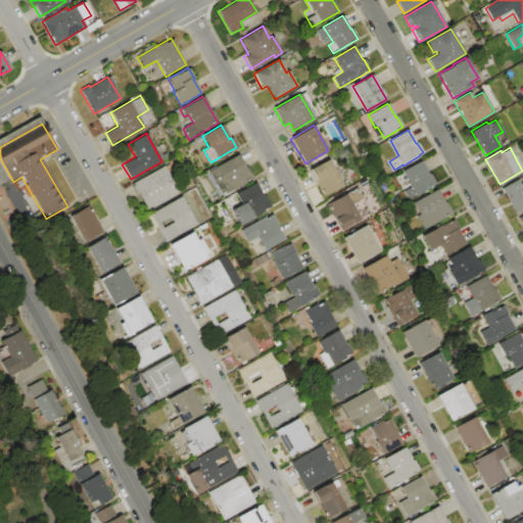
[(238,155),(251,179),(246,181),(247,183),(235,190),(234,188),(225,194),(221,187),(219,188),(209,172),(238,155)]
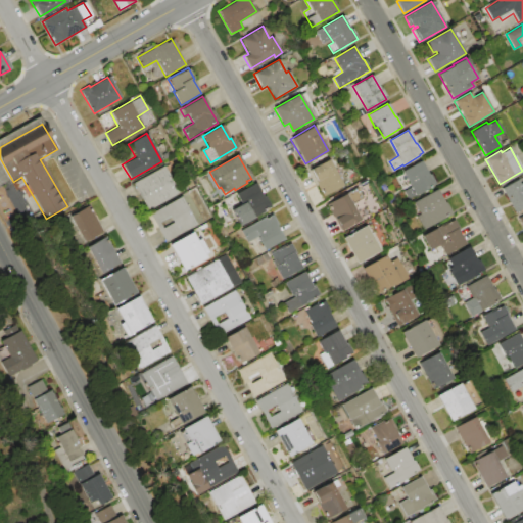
[(328,159),(343,185),(324,196),(308,171),(328,159)]
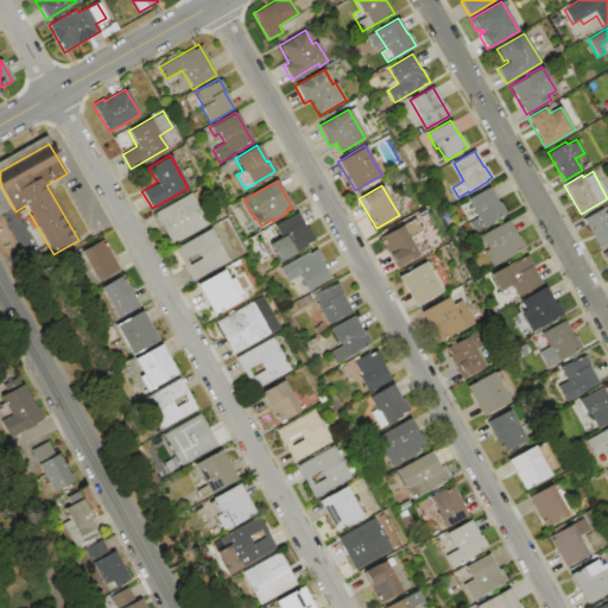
[(475,230),(469,221),(477,216),(468,200),(489,187),(498,202),(499,202),(506,213),(475,230)]
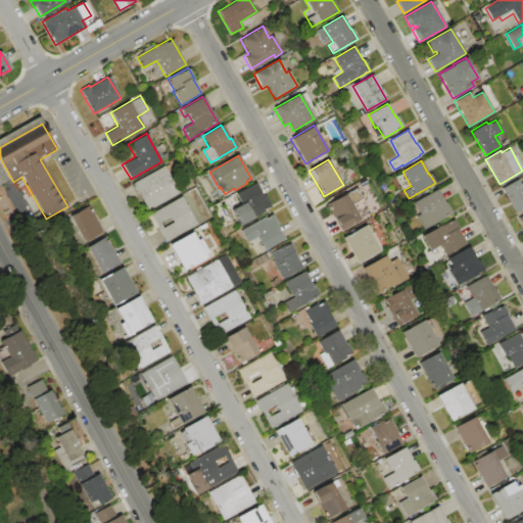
[(133,183),(165,163),(182,192),(149,210),(133,183)]
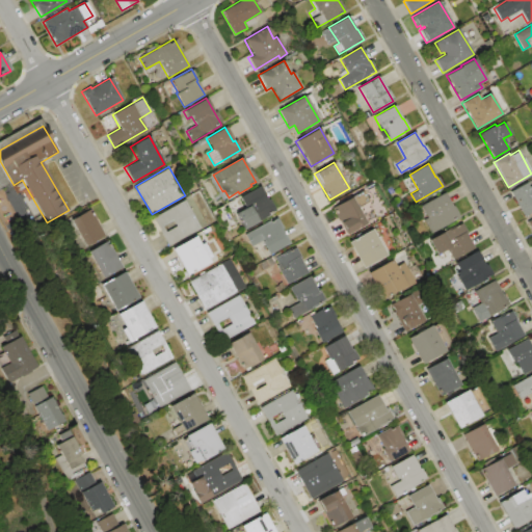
[(510,191),(527,182),(530,186),(531,185),(531,211),(527,214),(528,215),(525,217),(510,191)]
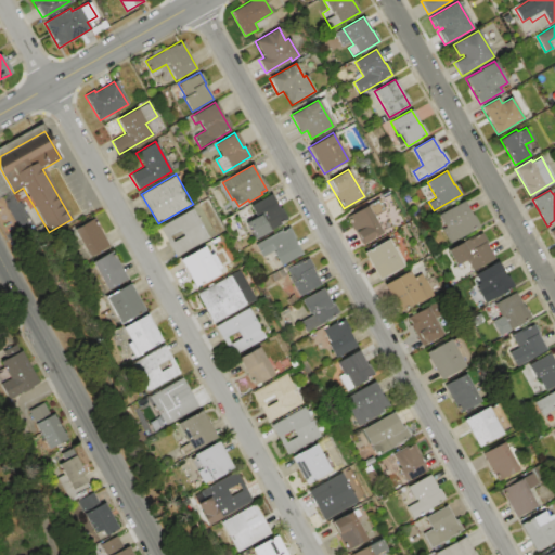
[(270,194),(276,205),(279,204),(287,220),(255,240),(245,223),(256,217),(249,206),(270,194)]
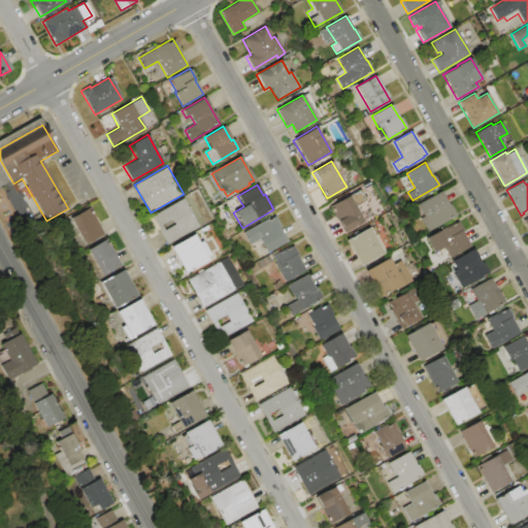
[(456,216),(429,232),(421,218),(424,216),(418,204),(441,190),(456,216)]
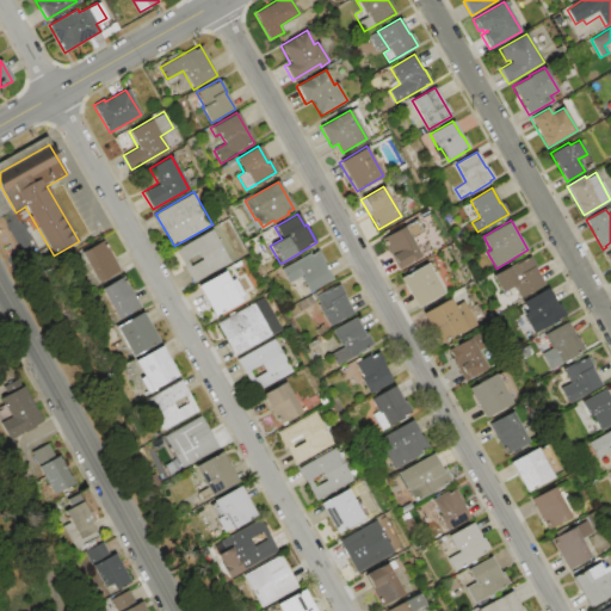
[(383,239),(403,227),(420,257),(399,269),(390,255),(392,254),(383,239)]
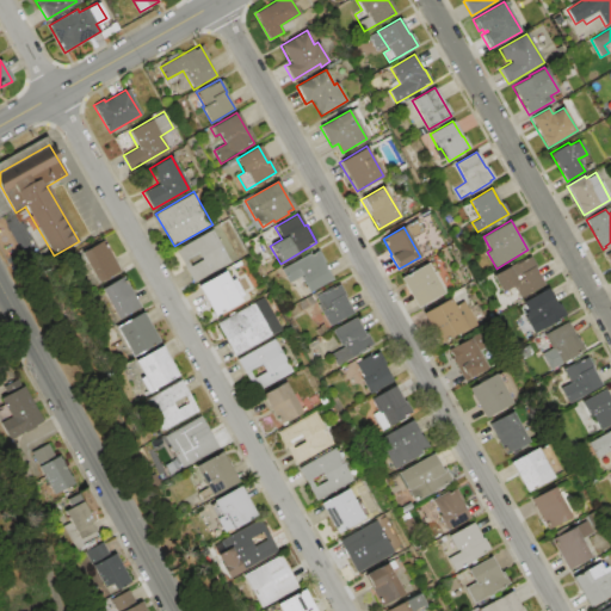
[(193,283),(174,251),(211,229),(229,261),(193,283)]
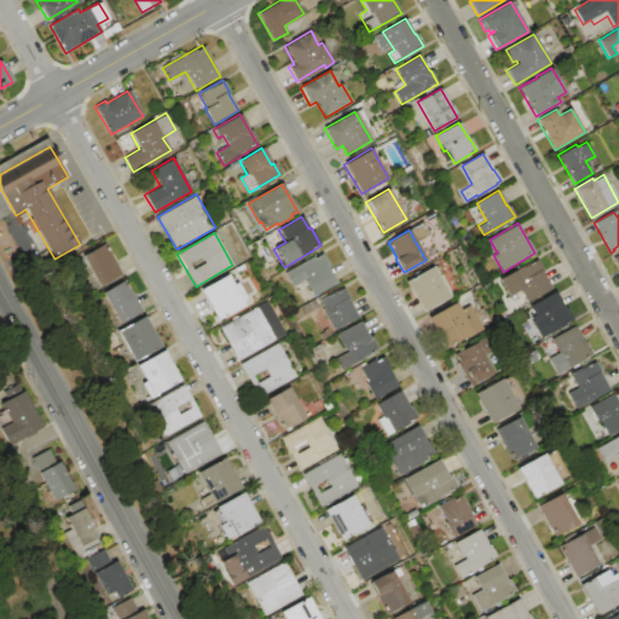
[(80,256),(103,242),(122,273),(99,288),(80,256)]
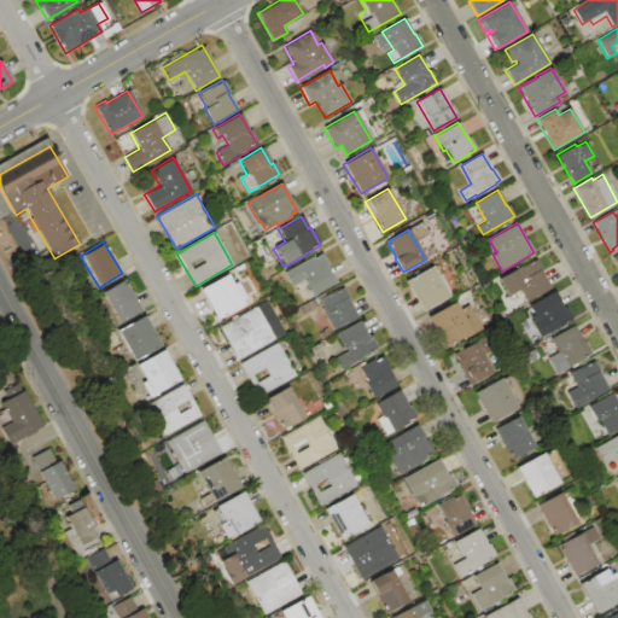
[(321,252),(328,264),(326,266),(336,283),(313,296),(303,279),(291,285),(284,273),(313,256),(314,257),(321,252)]
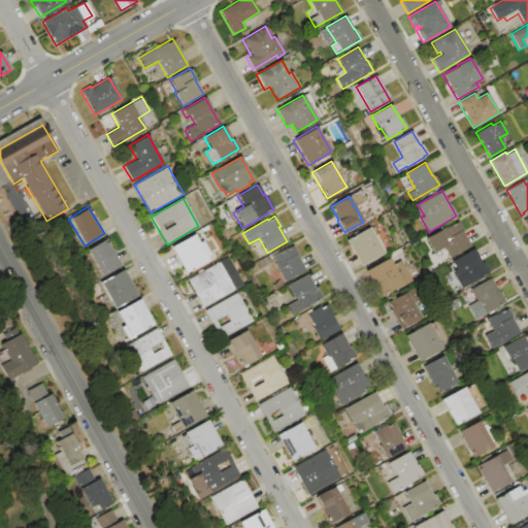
[(469,246),(450,258),(443,248),(434,253),(426,238),(446,226),(446,227),(455,222),(469,246)]
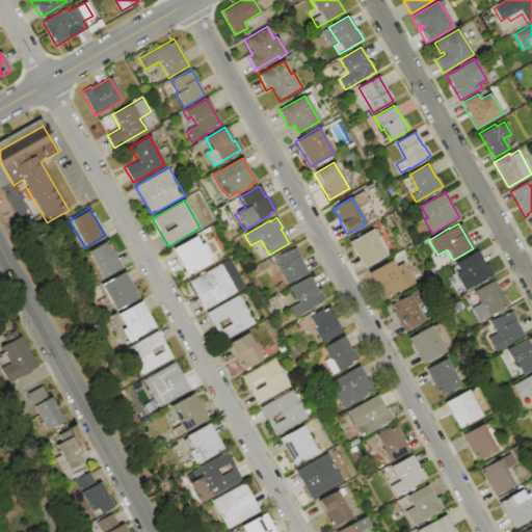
[(348,242),(371,229),(386,255),(364,267),(348,242)]
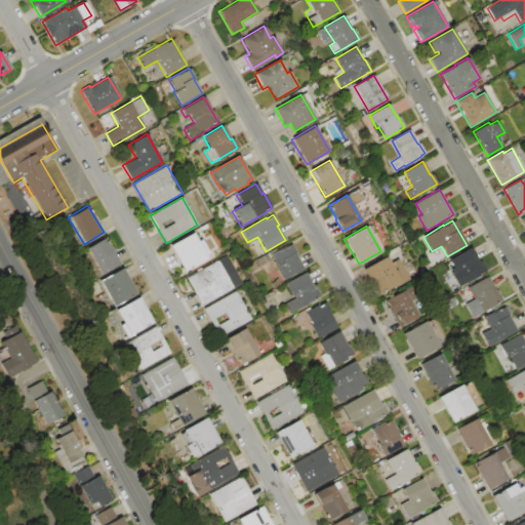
[(206,258),(185,272),(169,245),(192,233),(196,241),(201,238),(210,252),(205,255),(206,258)]
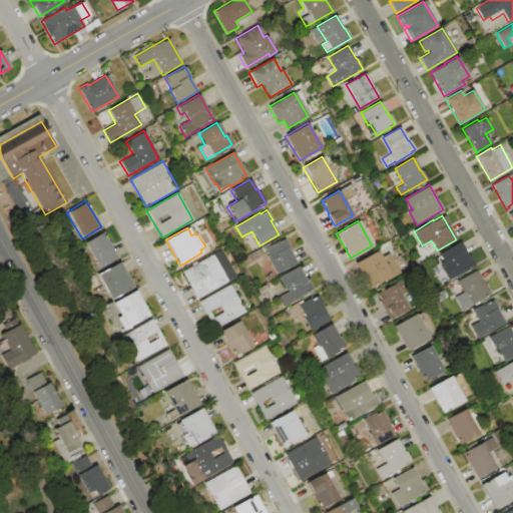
[(84,242),(102,232),(117,258),(99,269),(84,242)]
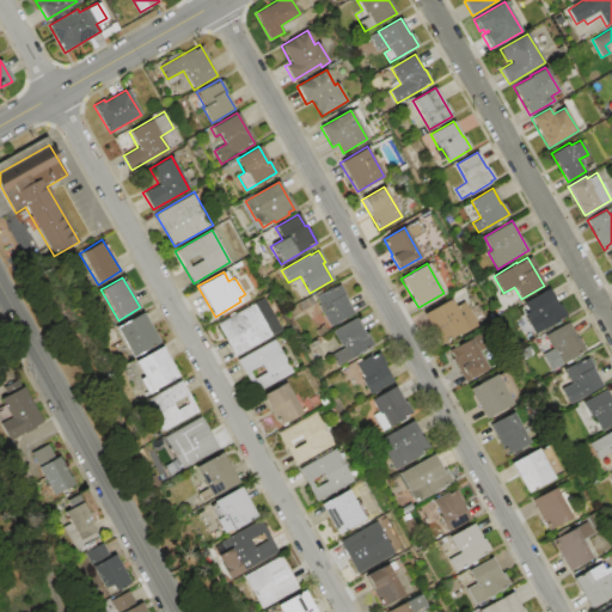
[(340,283),(347,295),(344,298),(354,313),(330,328),(317,305),(319,304),(316,298),(340,283)]
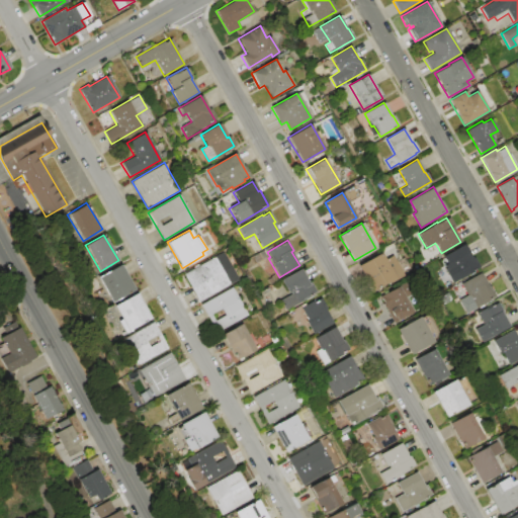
[(452,282),(444,269),(446,268),(444,266),(447,264),(443,257),(464,245),(472,258),(473,257),(479,266),(452,282)]
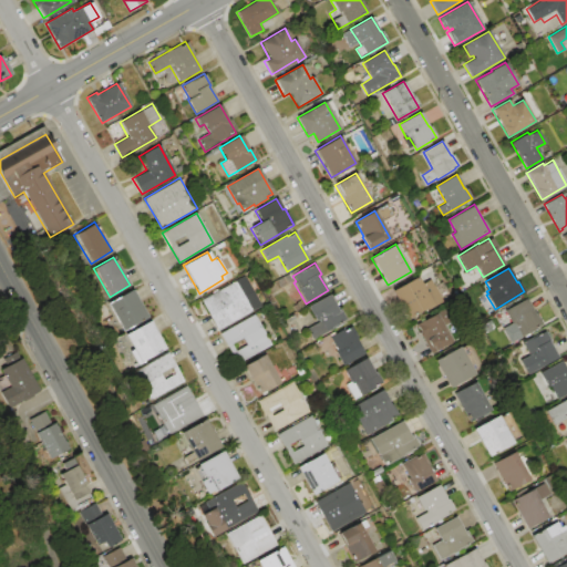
[(416,277),(421,284),(429,279),(442,302),(429,310),(426,307),(406,318),(391,291),(416,277)]
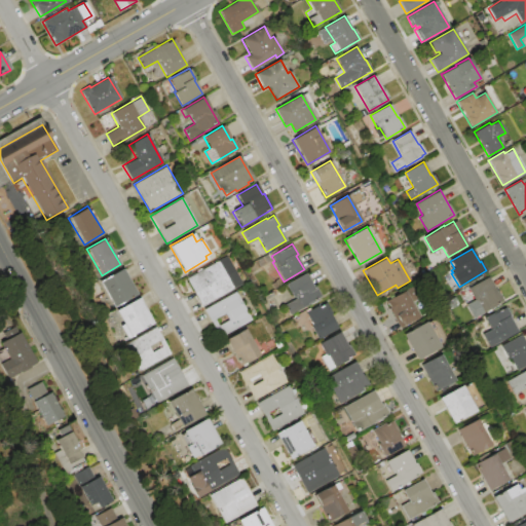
[(201,306),(185,278),(217,260),(232,288),(201,306)]
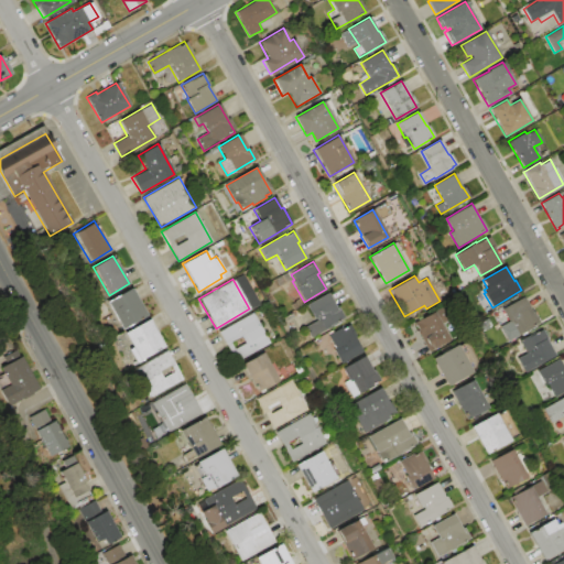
[(131,288),(147,315),(123,329),(107,302),(131,288)]
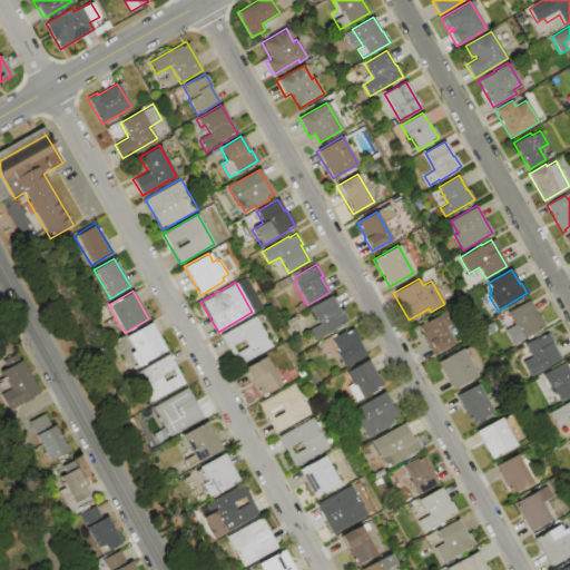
[(331,295),(341,311),(342,311),(349,322),(314,342),(308,331),(318,324),(310,308),(331,295)]
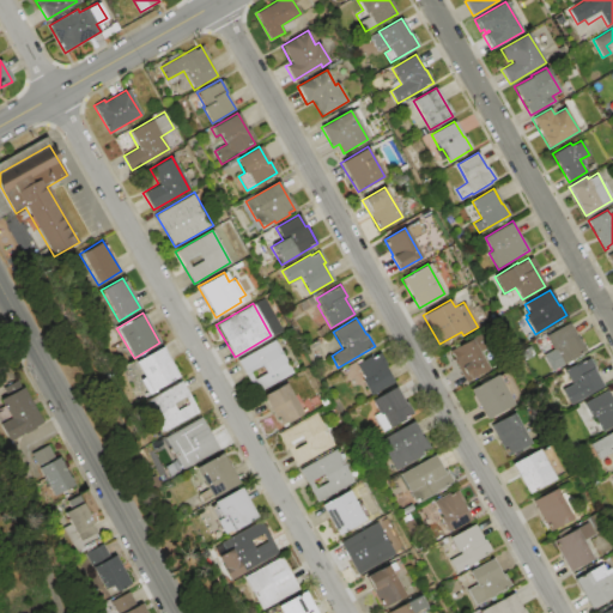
[(564,365),(556,350),(553,351),(545,337),(568,323),(577,339),(578,338),(587,352),(564,365)]
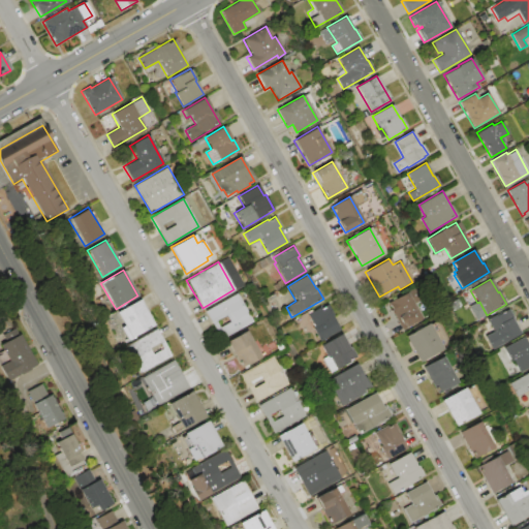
[(413,288),(419,300),(412,304),(422,319),(402,331),(386,304),(413,288)]
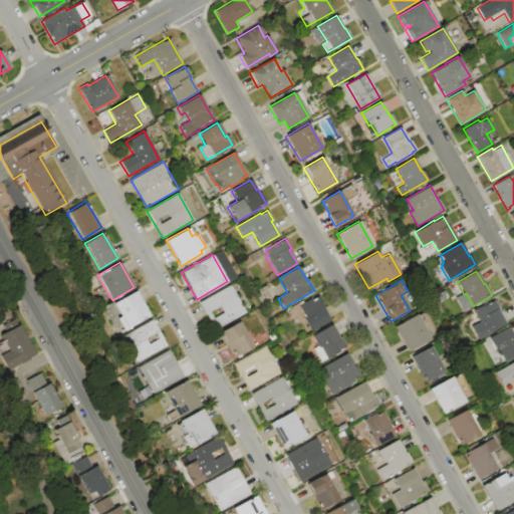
[(215,330),(199,302),(229,285),(245,312),(215,330)]
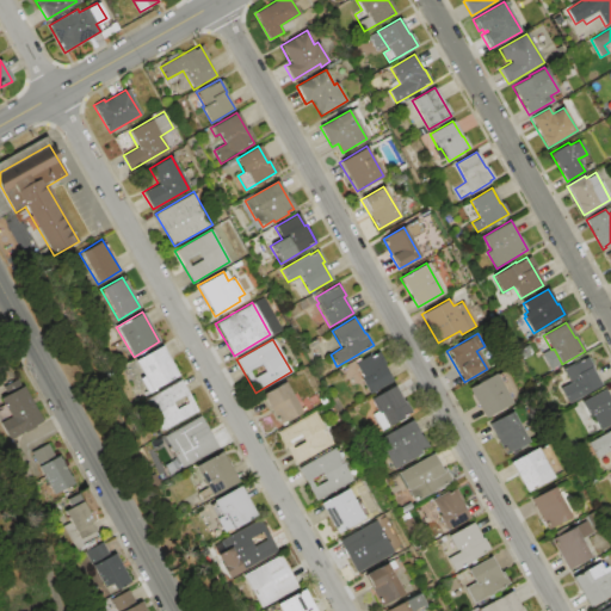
[(135,360),(161,345),(178,375),(152,390),(135,360)]
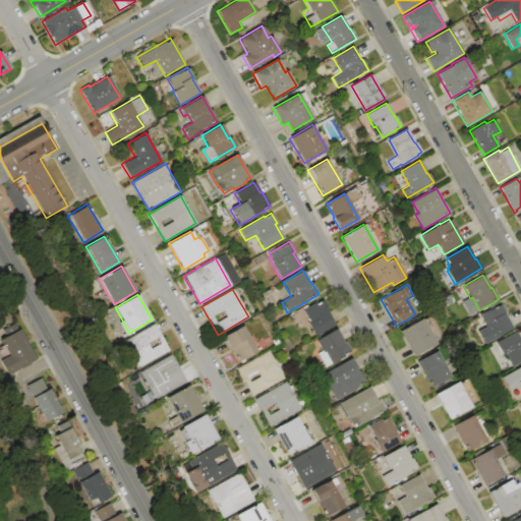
[(322,299),(336,324),(314,336),(307,323),(308,322),(302,310),(322,299)]
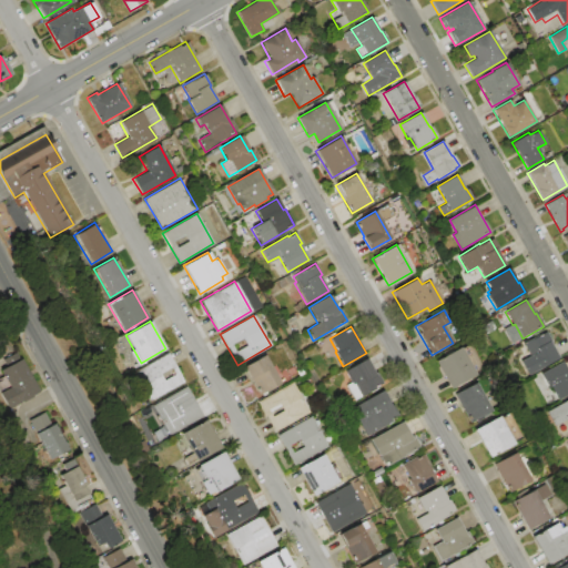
[(523,342),(533,337),(534,337),(545,331),(551,343),(550,343),(559,359),(538,371),(523,342)]
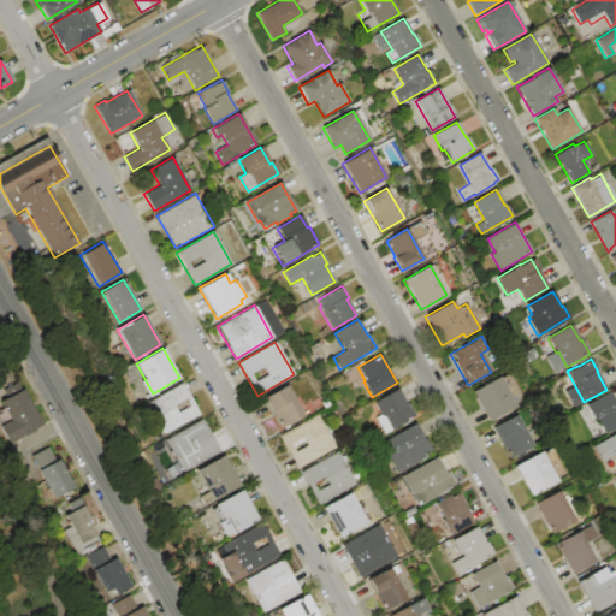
[(497,377),(515,406),(487,421),(471,392),(497,377)]
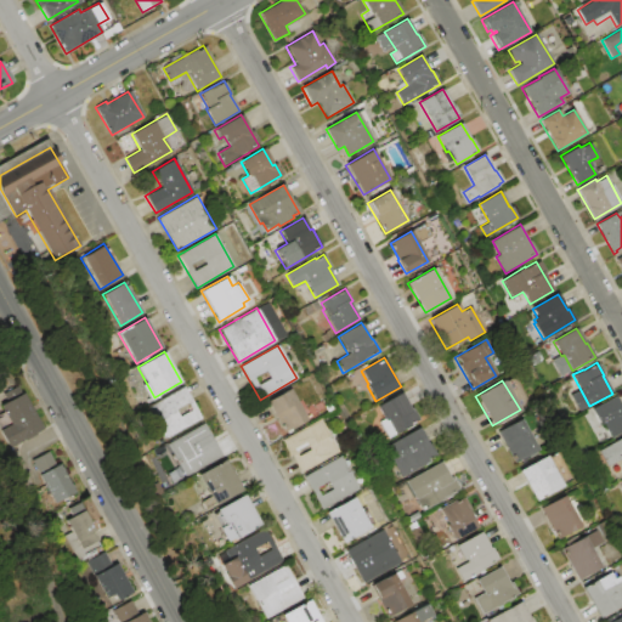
[(184,386),(202,418),(165,439),(147,407),(184,386)]
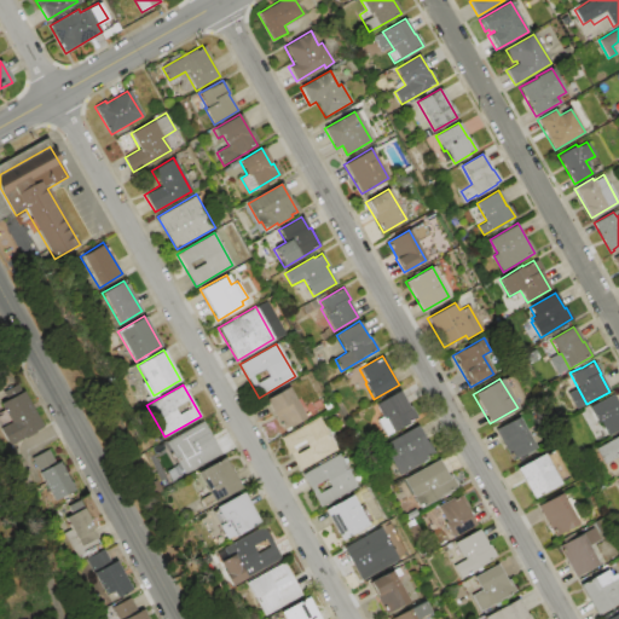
[(305,418),(283,432),(265,399),(287,387),(305,418)]
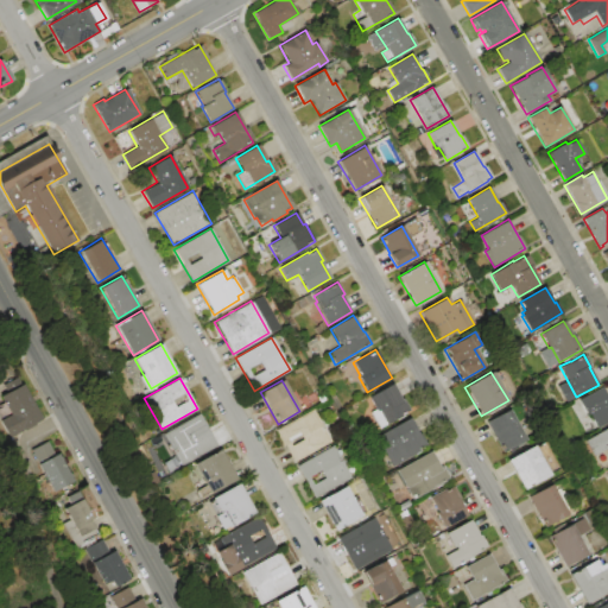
[(10,437),(0,420),(12,415),(1,397),(23,384),(43,418),(10,437)]
